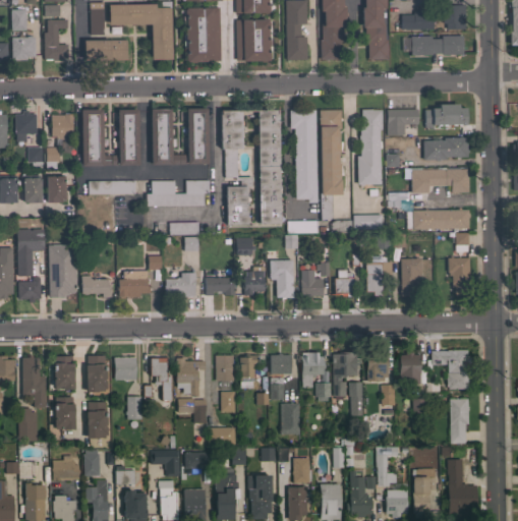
[(271,0),(272,11),(236,13),(235,0),(271,0)]
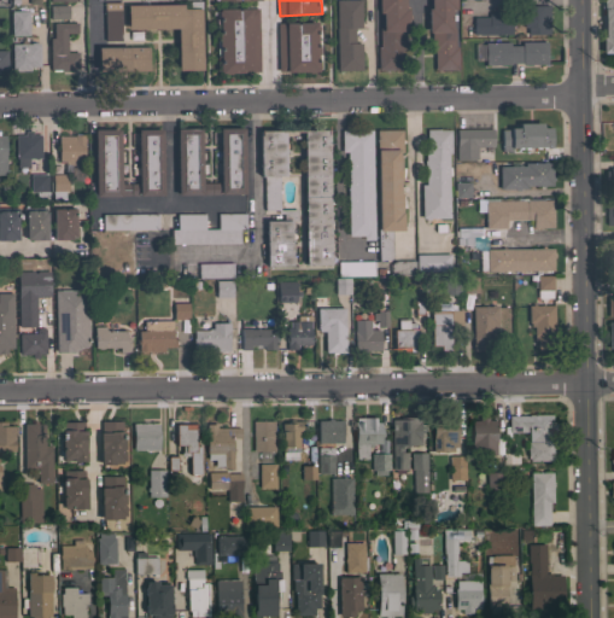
[(363,0),(363,28),(357,28),(358,44),(364,44),(364,70),(339,70),(339,0),(363,0)]
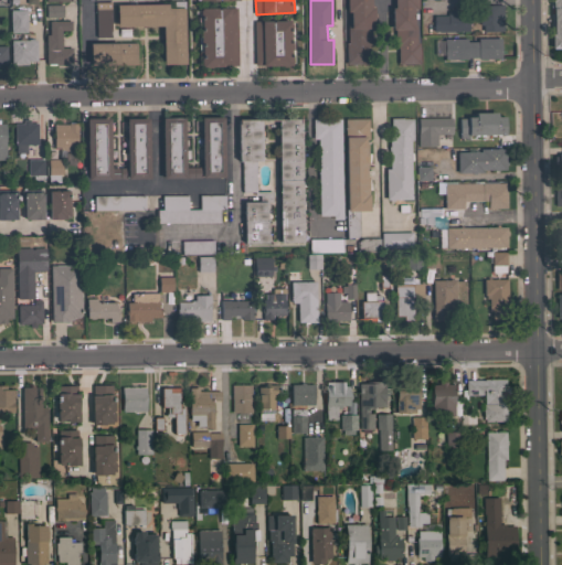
[(372,0),(373,7),(375,7),(375,18),(374,18),(375,28),(372,28),(372,45),(370,45),(370,64),(348,64),(348,43),(350,43),(350,25),(352,25),(352,12),(349,12),(348,0),(372,0)]
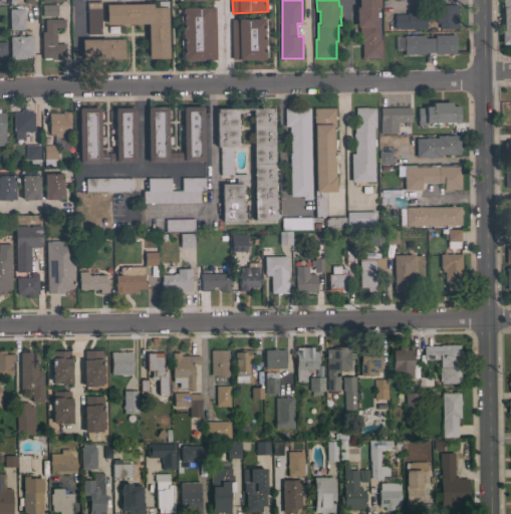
[(382,0),(382,7),(377,8),(377,23),(380,23),(380,39),(382,38),(382,58),(363,58),(363,42),(361,42),(361,27),(358,27),(357,7),(360,7),(359,0),(382,0)]
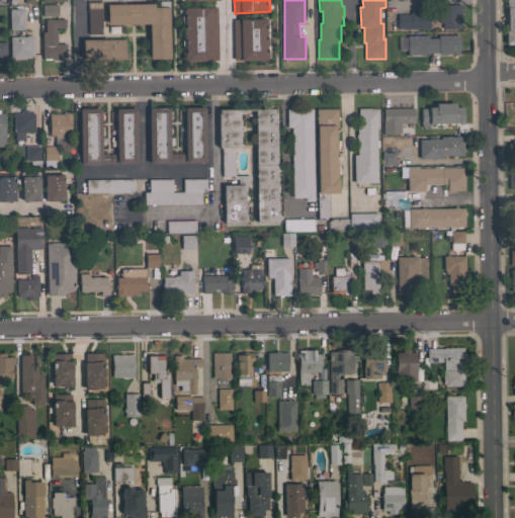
[(156,3),(156,7),(170,7),(171,59),(152,59),(151,23),(108,24),(108,4),(156,3)]
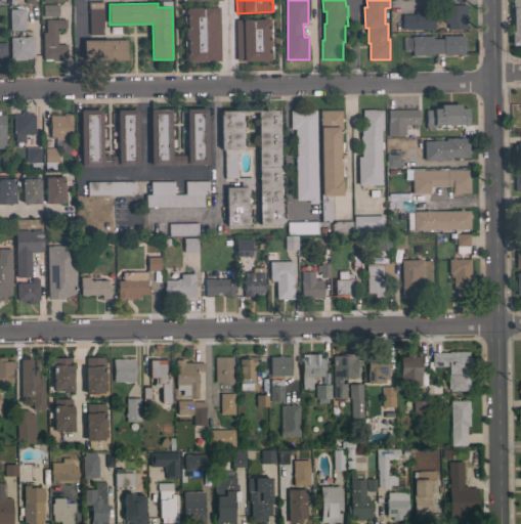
[(60,4),(60,16),(45,16),(45,5),(60,4)]
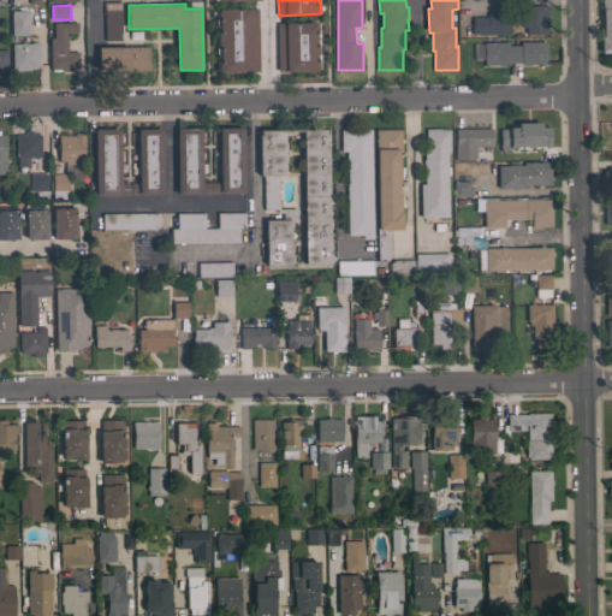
[(547,6),(550,11),(551,29),(550,29),(550,34),(529,34),(529,27),(524,28),(524,16),(521,16),(521,6),(547,6)]
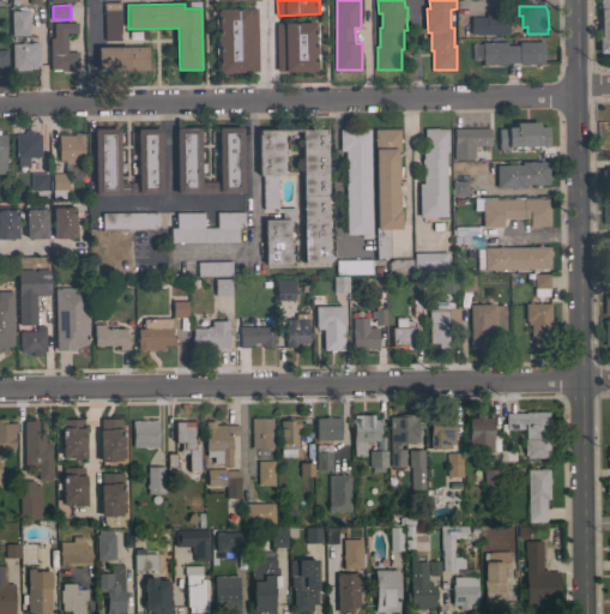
[(124,41),(107,41),(107,8),(122,8),(124,41)]
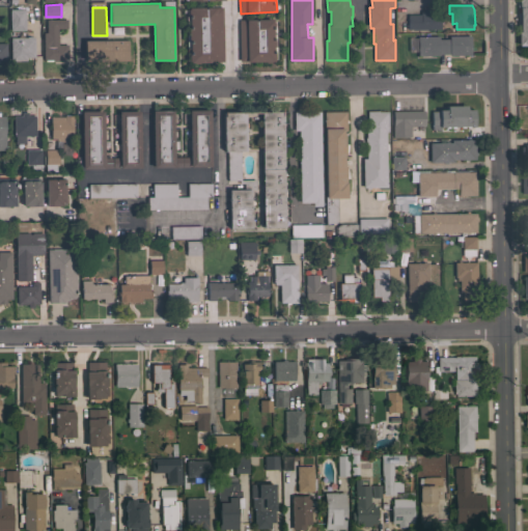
[(225,62),(200,62),(200,63),(195,64),(195,63),(191,63),(191,61),(190,61),(189,9),(191,9),(191,8),(224,7),(225,62)]
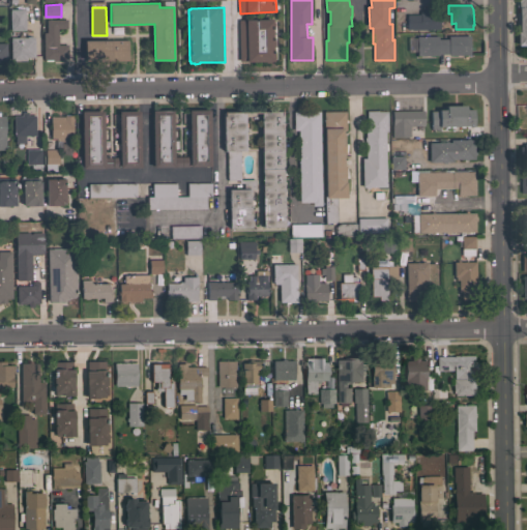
[(27,9),(27,30),(12,30),(12,9),(27,9)]
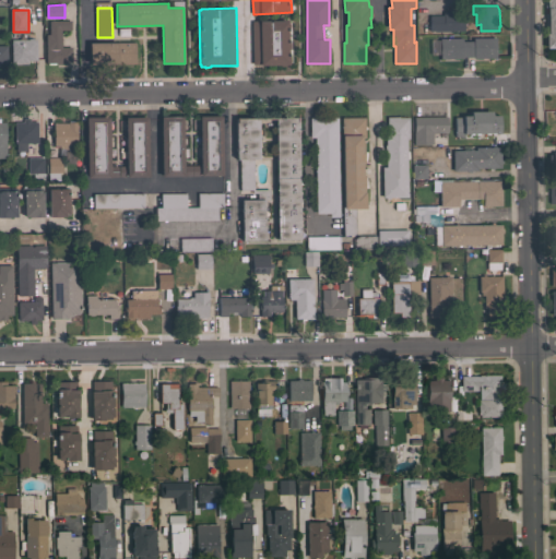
[(465,12),(465,31),(432,32),(432,15),(445,15),(445,12),(465,12)]
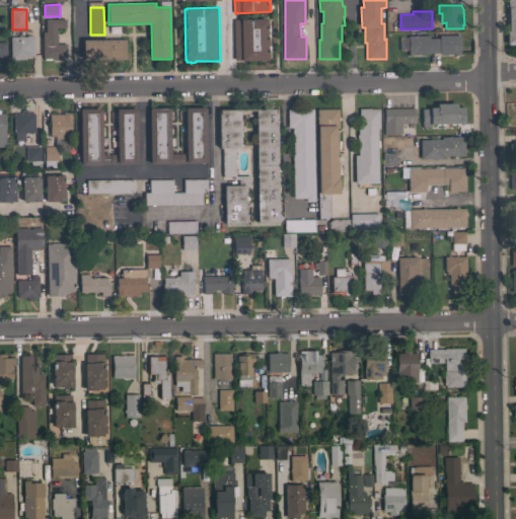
[(272,58),(269,58),(269,60),(266,60),(266,61),(261,61),(261,60),(235,60),(235,19),(269,18),(269,20),(271,20),(272,58)]
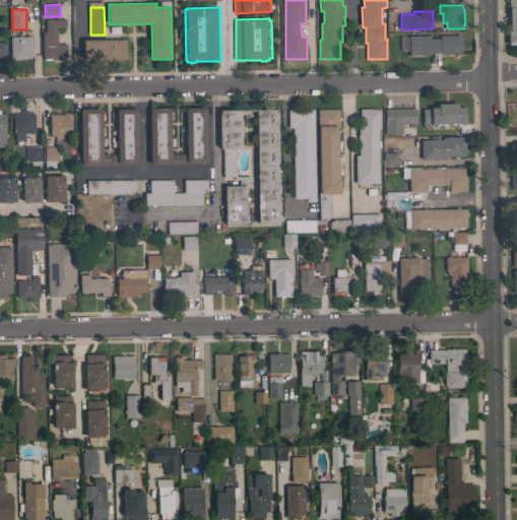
[(67,19),(67,27),(58,27),(58,44),(68,44),(68,58),(58,59),(58,60),(54,60),(54,59),(45,59),(44,33),(48,31),(47,19),(67,19)]
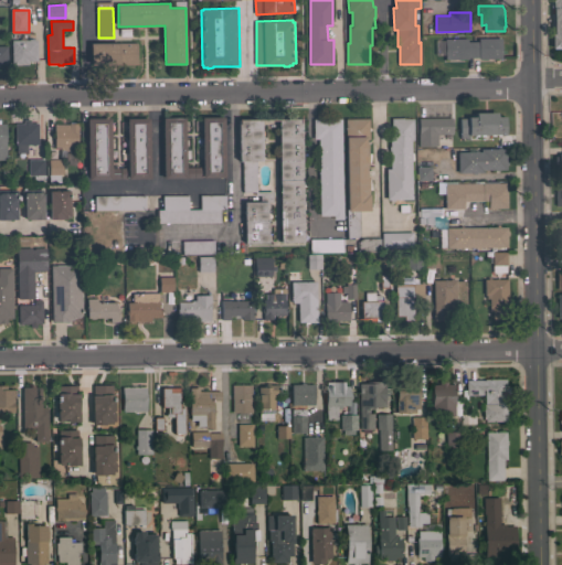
[(30,40),(30,39),(35,39),(35,40),(39,40),(39,61),(30,61),(30,64),(13,64),(13,40),(30,40)]
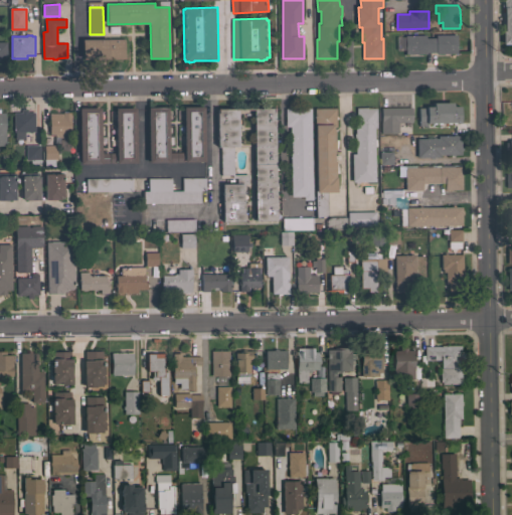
[(458,35),(459,53),(438,54),(438,52),(428,52),(428,53),(407,54),(407,35),(428,35),(428,38),(438,38),(438,35),(458,35)]
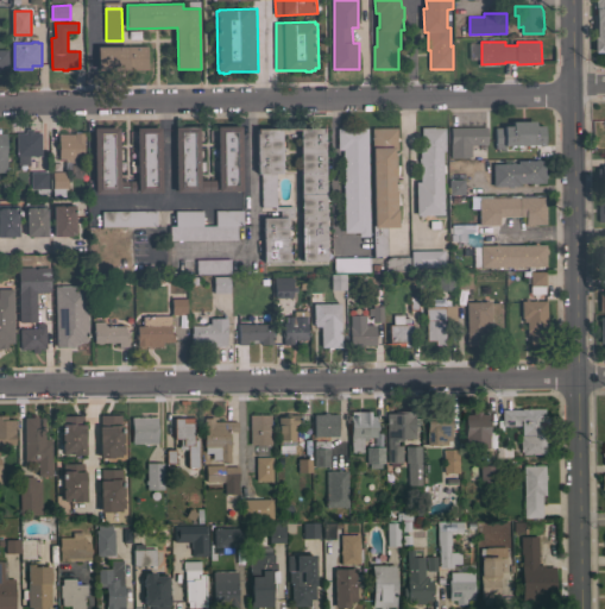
[(149,46),(150,69),(99,70),(99,46),(149,46)]
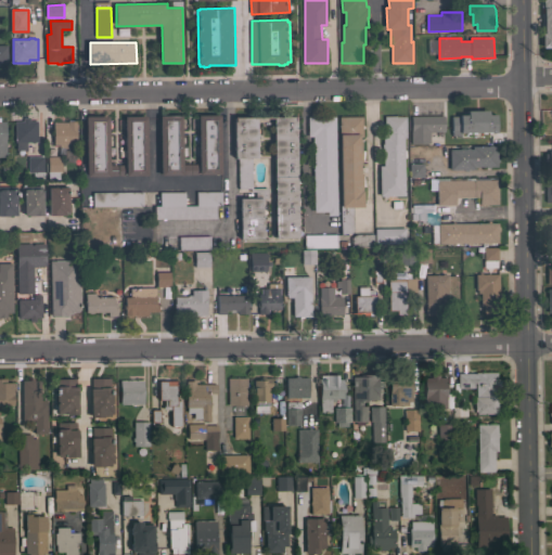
[(9,63),(0,63),(0,46),(9,46),(9,63)]
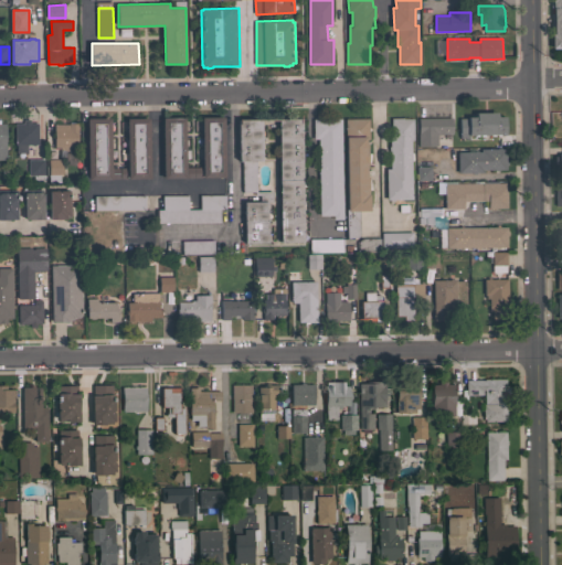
[(498,116),(506,116),(506,118),(508,119),(508,123),(506,124),(507,135),(469,135),(469,138),(462,138),(462,120),(469,120),(469,116),(477,116),(477,113),(498,113),(498,116)]
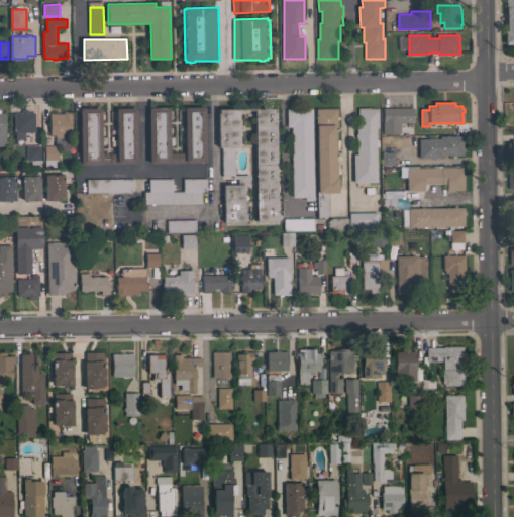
[(172,163),(150,163),(149,108),(171,107),(172,163)]
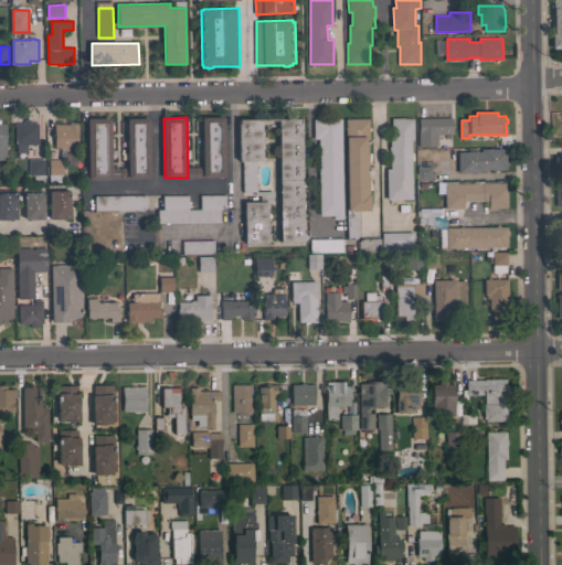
[(226,177),(203,178),(203,117),(225,117),(226,177)]
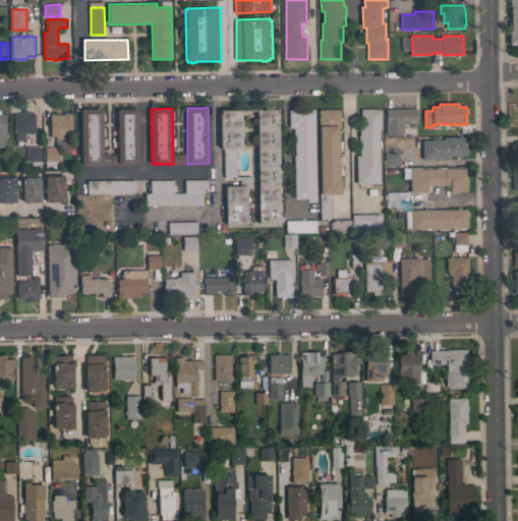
[(104,165),(82,166),(81,109),(103,109),(104,165)]
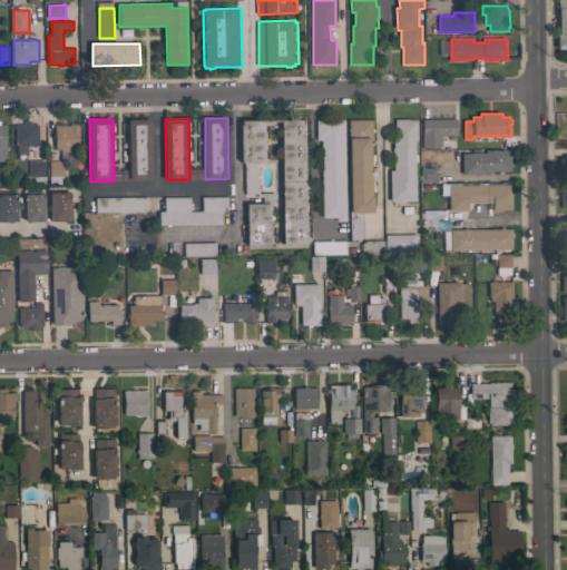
[(152,119),(153,179),(130,180),(129,119),(152,119)]
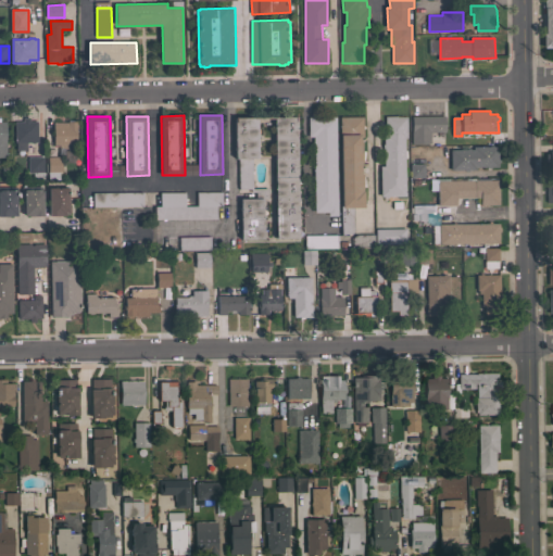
[(300,238),(278,239),(276,116),(298,116),(300,238)]
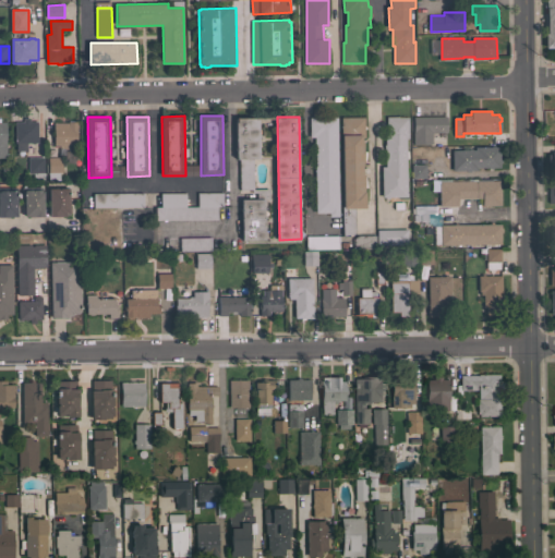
[(366,137),(361,137),(361,142),(364,142),(364,164),(363,164),(363,174),(365,174),(365,192),(366,208),(357,208),(357,232),(354,234),(344,235),(342,118),(365,117),(366,137)]
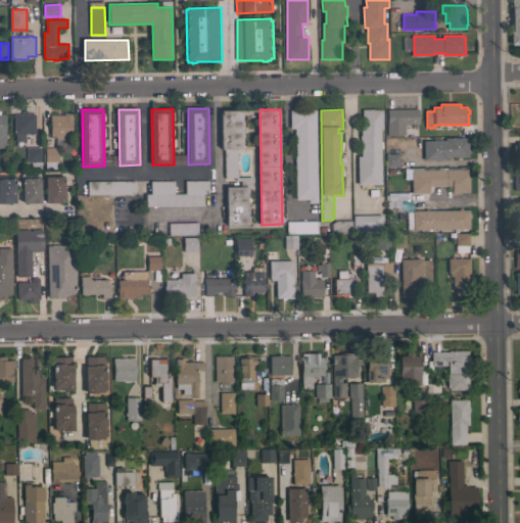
[(384,129),(382,129),(382,141),(384,141),(384,148),(382,148),(383,184),(366,185),(366,186),(363,186),(363,185),(360,185),(359,156),(363,156),(362,139),(362,136),(363,136),(362,126),(364,126),(364,109),(374,109),(374,110),(384,109),(384,129)]
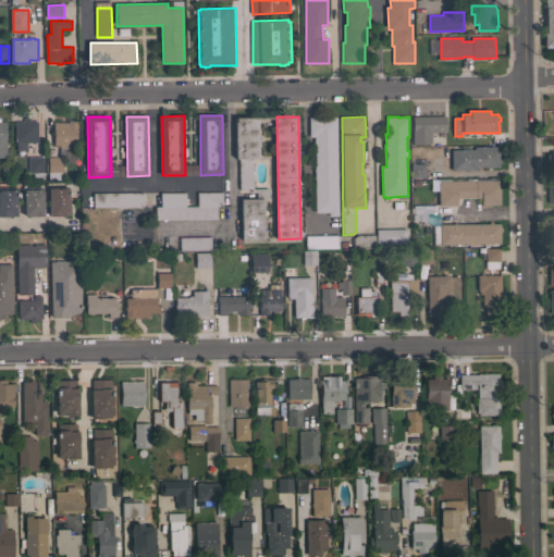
[(447,116),(447,132),(433,132),(433,144),(414,144),(414,116),(447,116)]
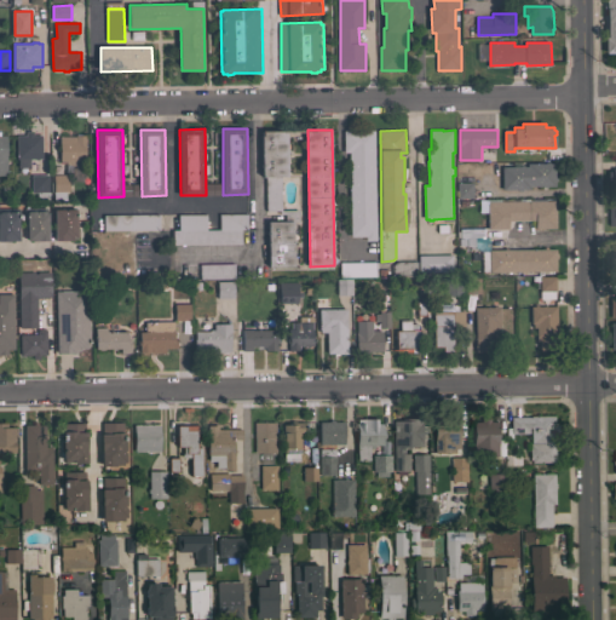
[(44,159),(41,159),(40,160),(38,160),(36,159),(32,159),(32,167),(19,168),(19,159),(18,159),(18,136),(28,136),(28,131),(35,131),(35,136),(44,136),(44,159)]
